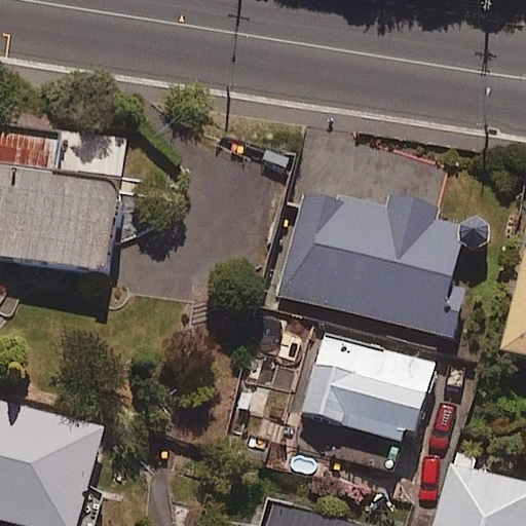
[(124,138),(0,119),(0,258),(105,273),(124,138)]
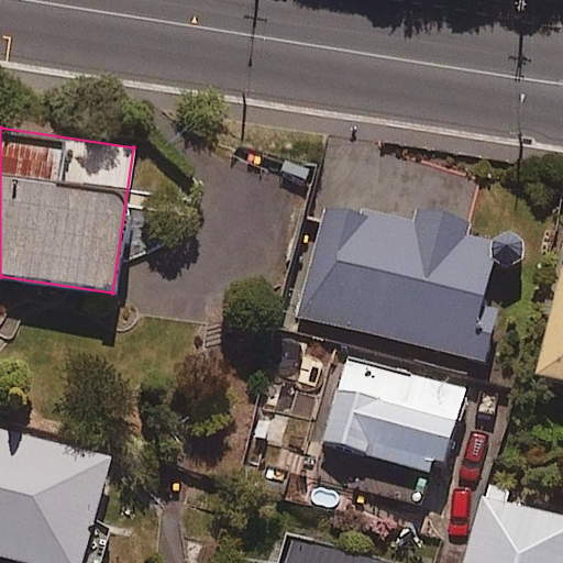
[(465,232),(467,221),(415,208),(410,222),(326,201),(297,316),(486,363),(518,233),(492,227),(488,238),(465,232)]
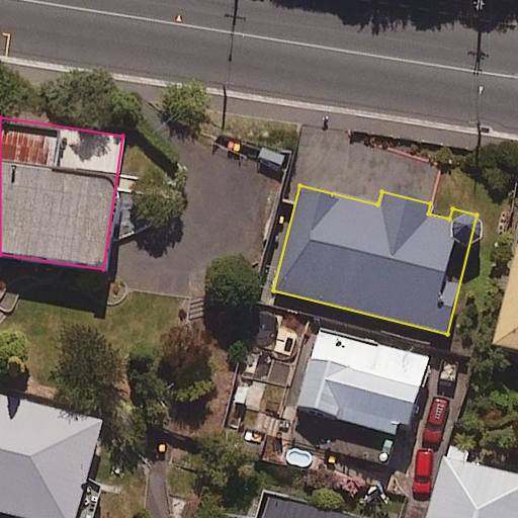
[(517,242),(493,341),(517,347),(517,242)]
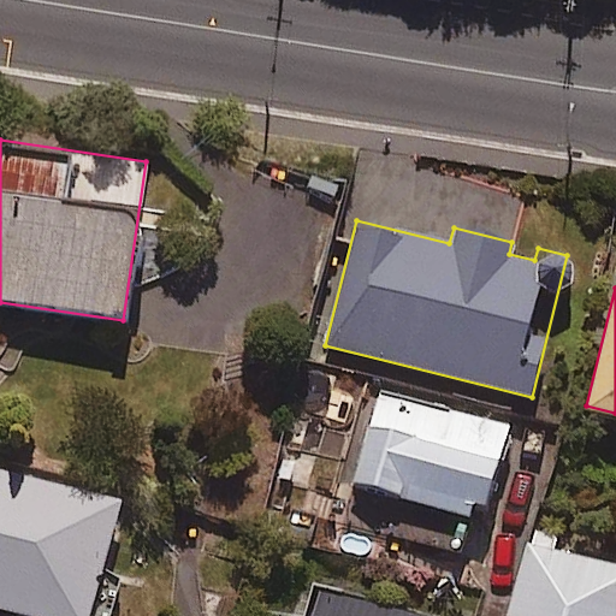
[(505,426),(375,391),(342,522),(472,556),(505,426)]
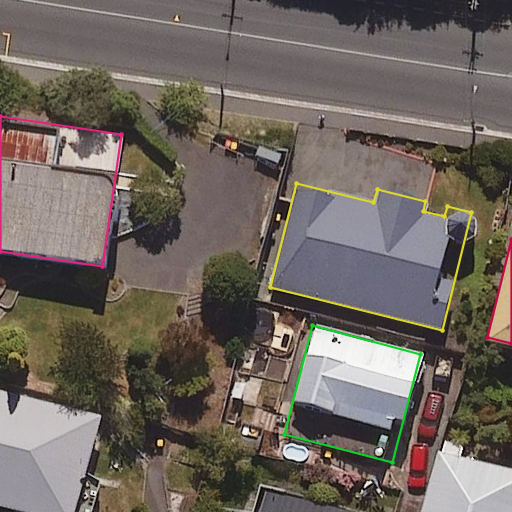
[(98,414),(0,390),(0,503),(35,511),(89,511),(97,482),(82,478),(98,414)]
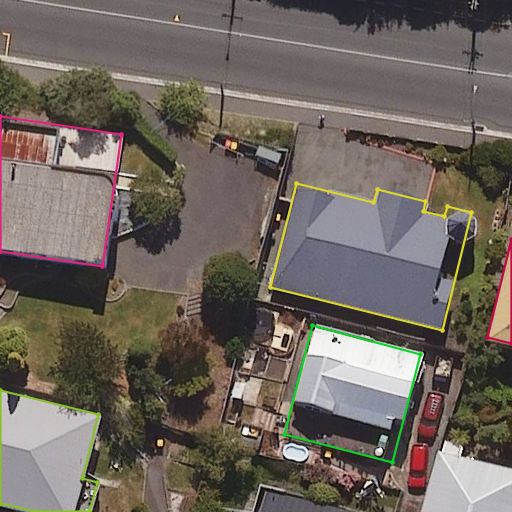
[(511,511),(511,468),(461,454),(463,445),(440,439),(419,511),(511,511)]
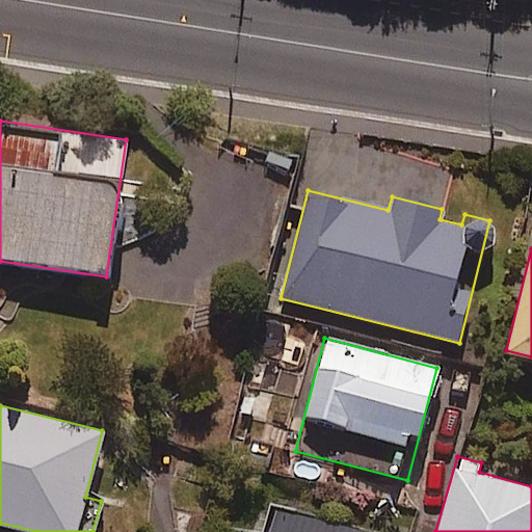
[(354,531),(274,509),(267,531),(354,531)]
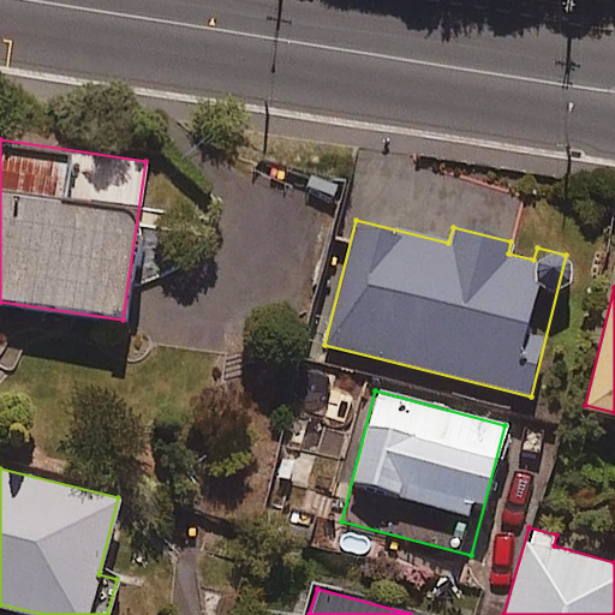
All buildings are outlined.
